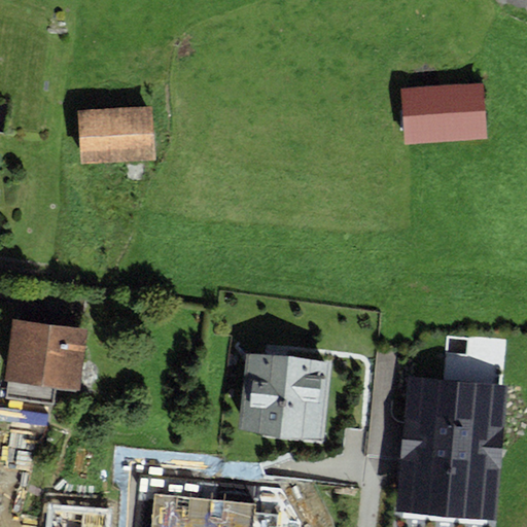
[(483,83),(400,89),(405,144),(487,138),(483,83)]
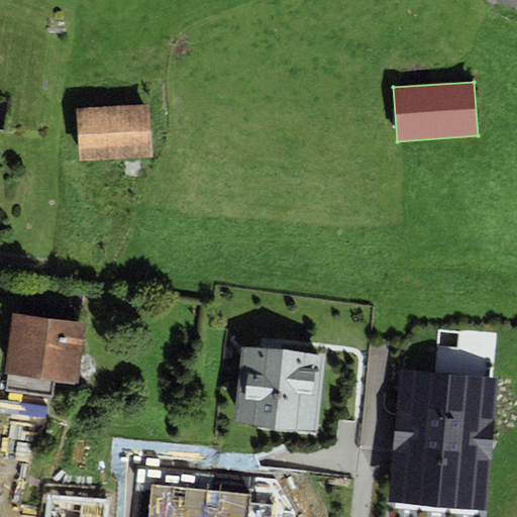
[(149,104),(76,109),(80,162),(152,157),(149,104)]
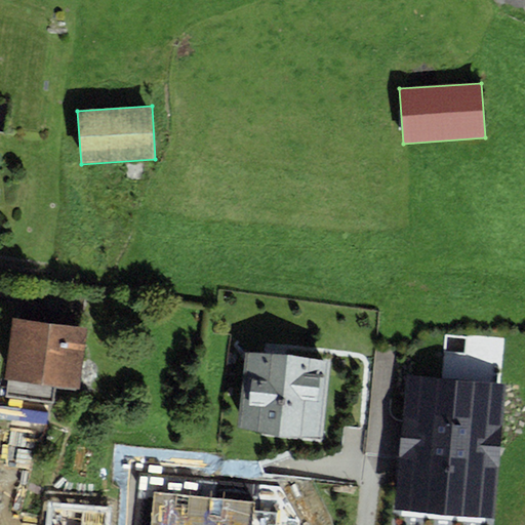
[(87,325),(10,317),(4,377),(56,384),(55,390),(80,393),(87,325)]
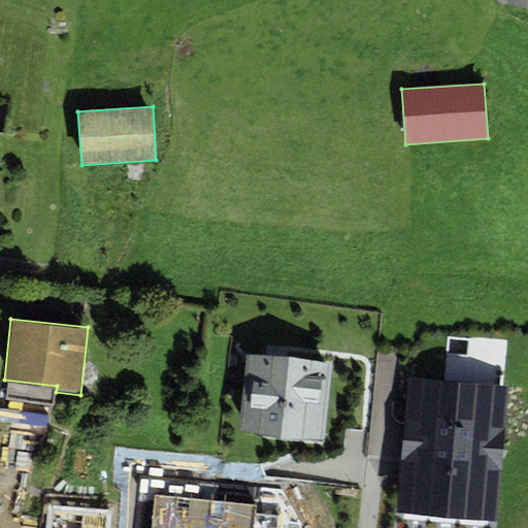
[(331,360),(248,354),(240,434),(323,441),(331,360)]
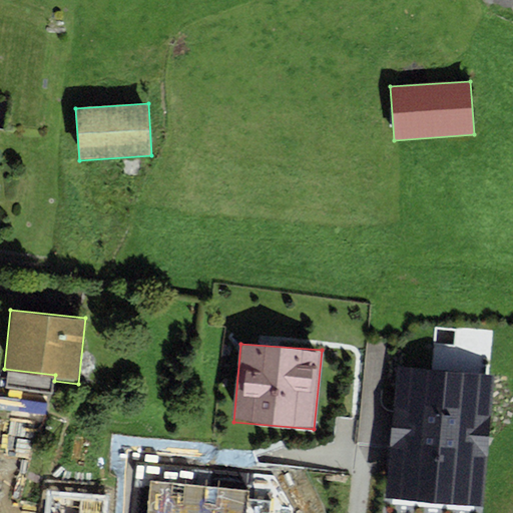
[(492,376),(398,369),(388,499),(483,506),(492,376)]
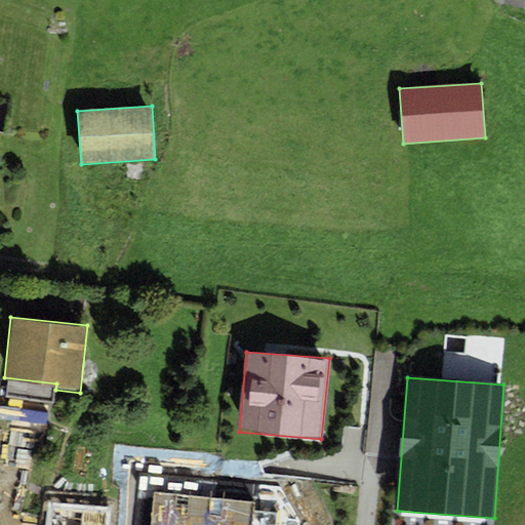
[(252,524),(255,502),(155,492),(151,524),(252,524)]
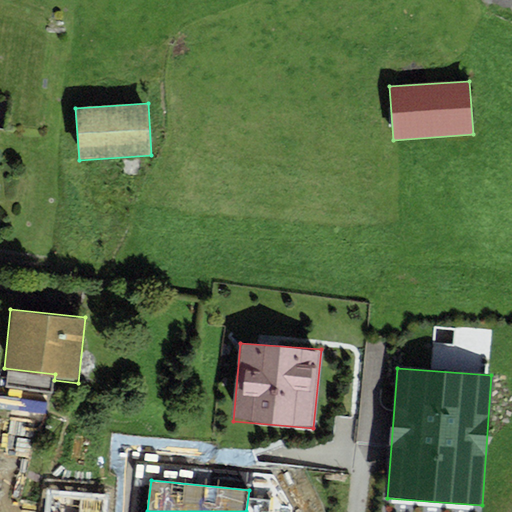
[(106,511),(108,496),(47,492),(45,511),(106,511)]
